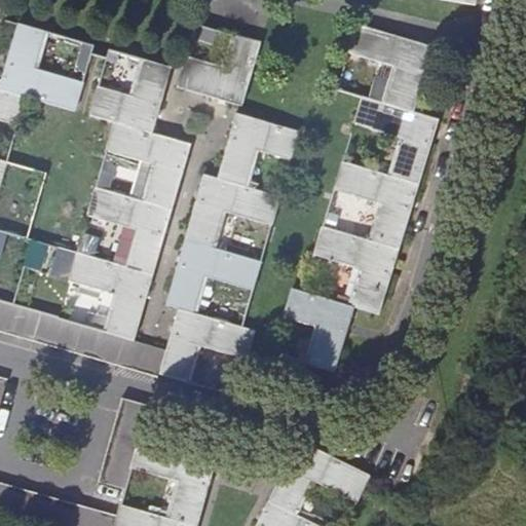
[(19,24),(0,85),(0,89),(26,98),(75,111),(83,83),(35,69),(45,32),(19,24)]
